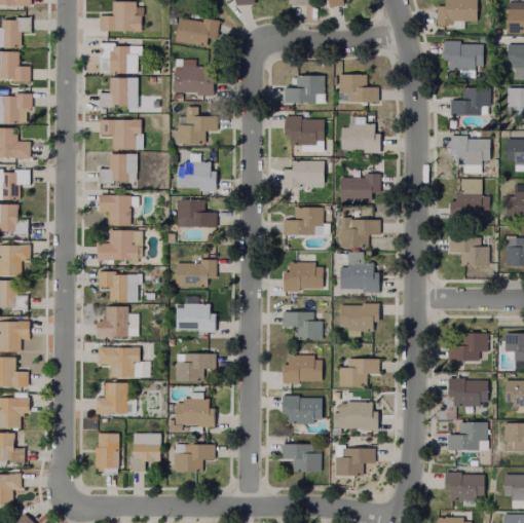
[(0,0),(0,8),(31,9),(31,0),(0,0)]
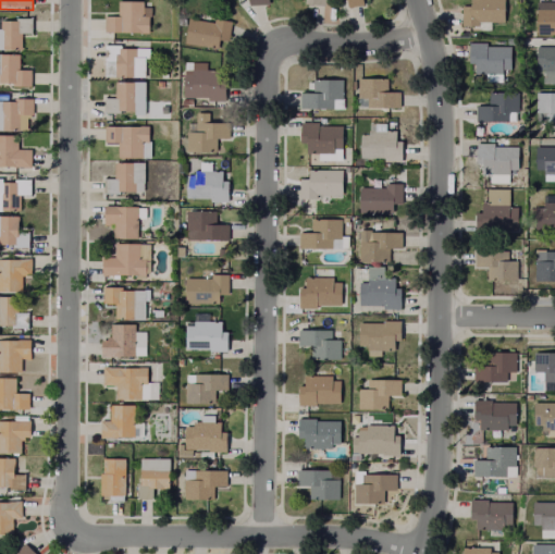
[(270,9),(270,0),(247,0),(248,9),(270,9)]
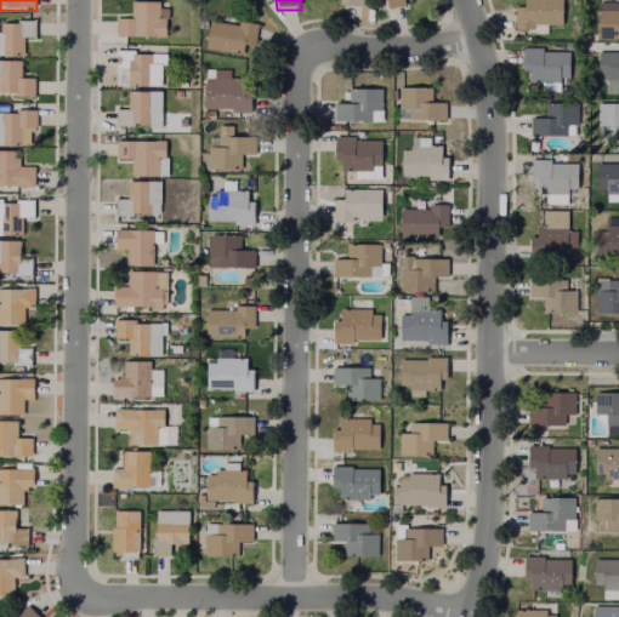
[(341,10),(363,10),(363,0),(331,0),(333,1),(342,3),(341,10)]
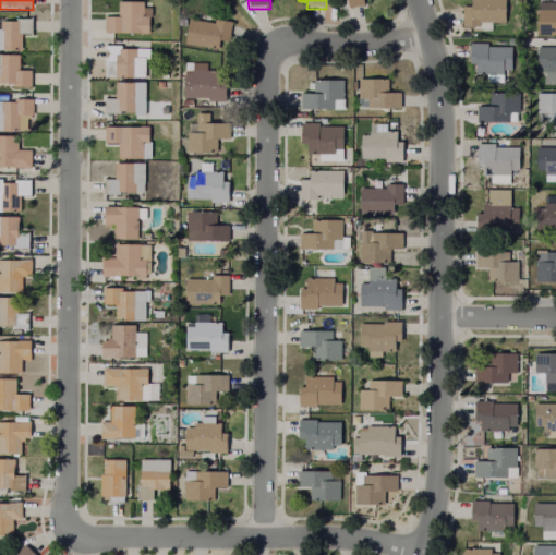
[(347,0),(349,12),(365,10),(363,0),(347,0)]
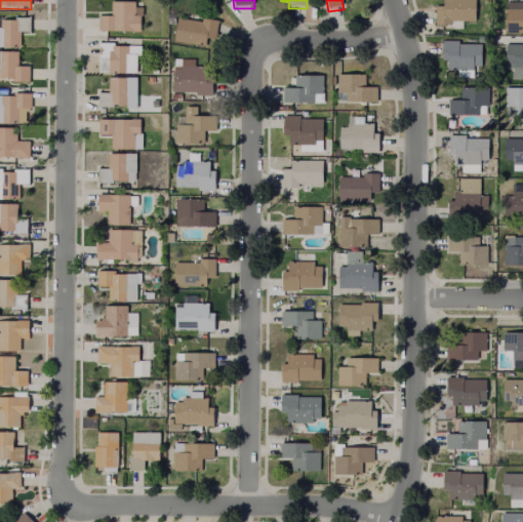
[(474,0),(474,19),(451,19),(451,24),(436,24),(437,4),(443,4),(443,0),(474,0)]
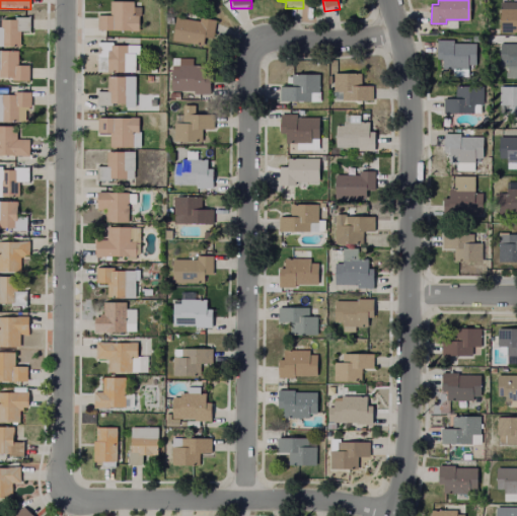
[(516,31),(500,31),(500,1),(516,1),(516,31)]
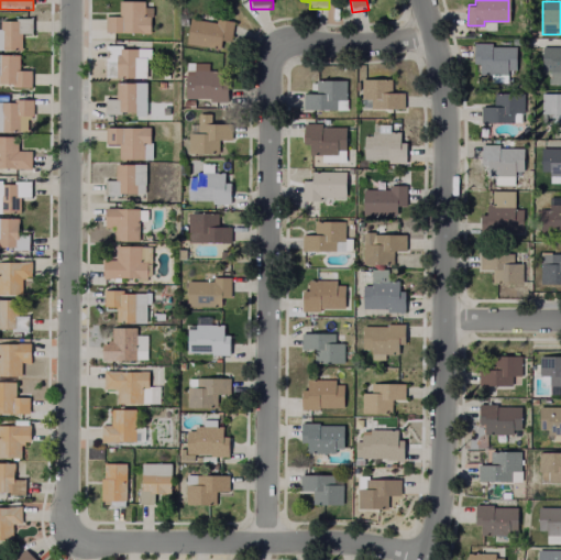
[(152,7),(152,33),(109,33),(109,18),(122,18),(122,4),(146,4),(146,7),(152,7)]
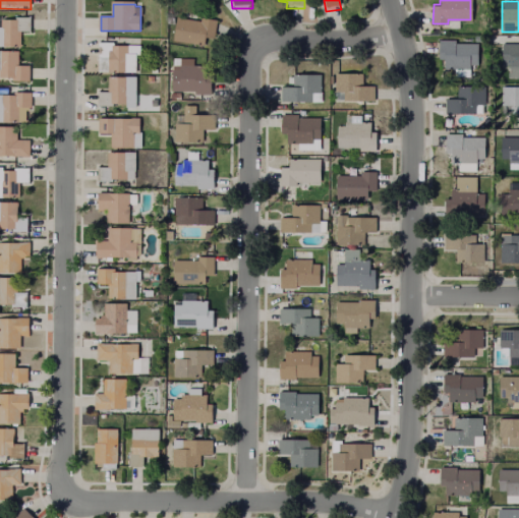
[(32,18),(32,31),(21,31),(21,45),(0,45),(0,25),(2,25),(2,17),(32,18)]
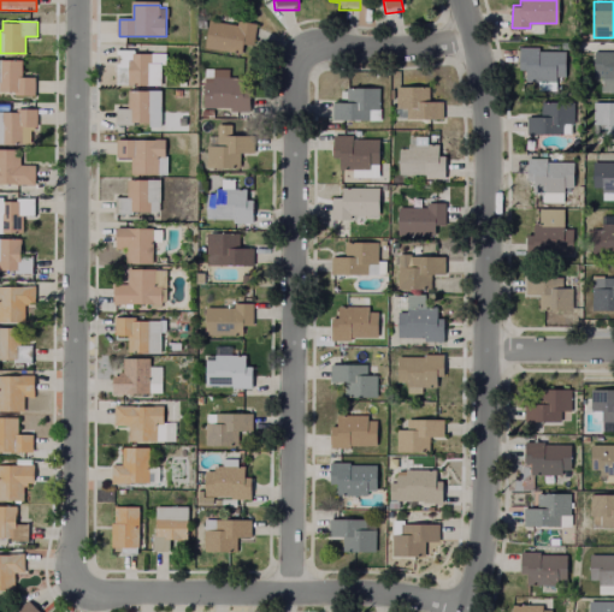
[(258,24),(254,55),(206,49),(211,24),(238,27),(240,22),(258,24)]
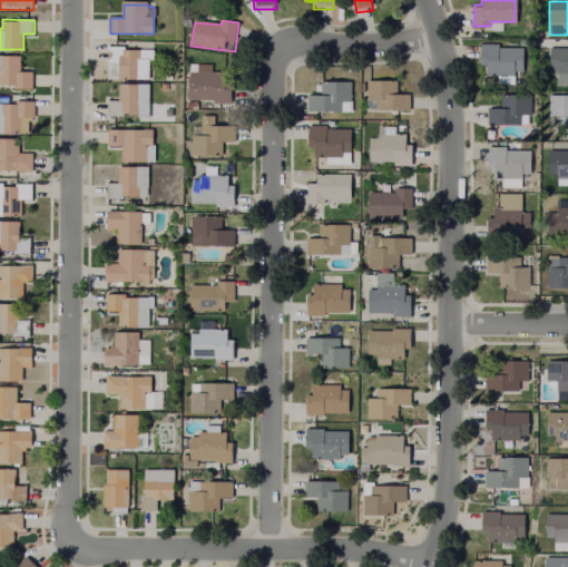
[(144,45),(144,49),(142,49),(142,58),(138,58),(138,61),(138,79),(108,79),(108,47),(131,46),(144,45)]
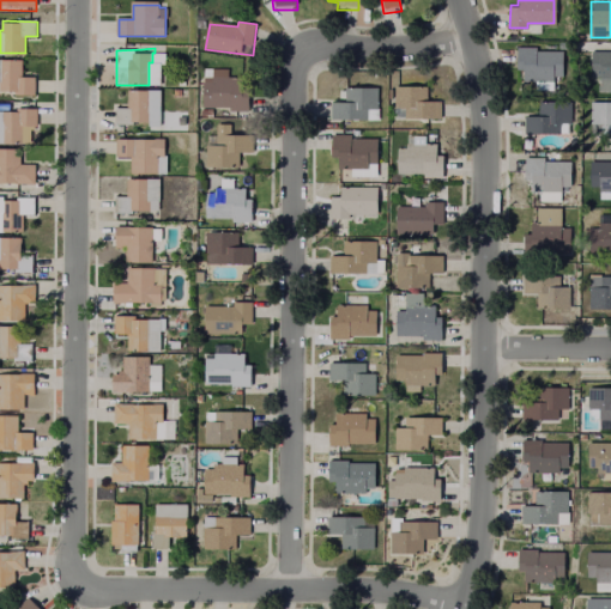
[(561,53),(561,77),(551,75),(551,90),(536,90),(536,80),(522,80),(522,67),(516,67),(516,48),(536,48),(536,52),(561,53)]
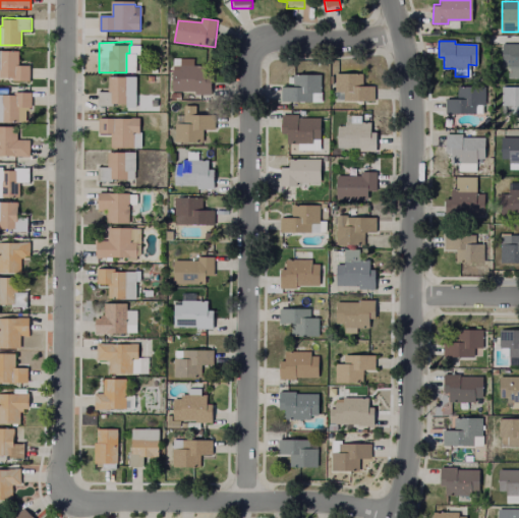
[(518,65),(509,65),(501,67),(502,43),(518,43),(518,65)]
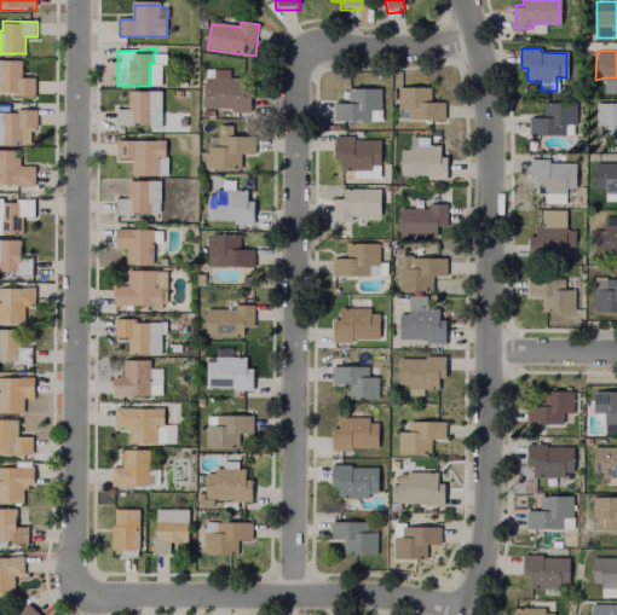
[(35,77),(35,96),(18,94),(18,91),(0,91),(0,63),(21,64),(21,77),(35,77)]
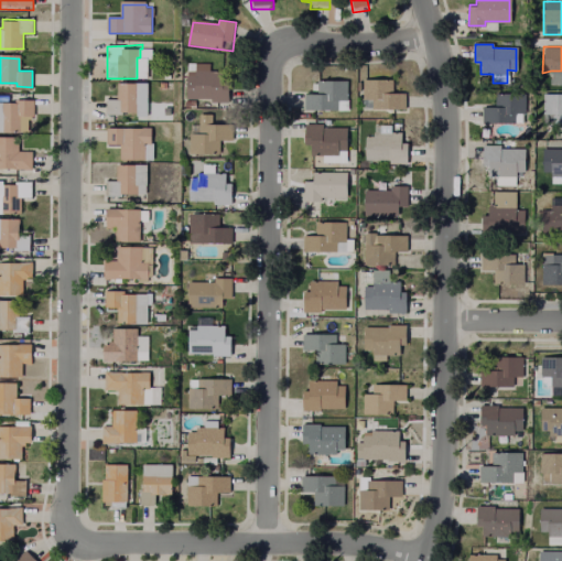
[(224,74),(224,83),(229,83),(228,104),(213,104),(213,99),(188,98),(188,77),(196,77),(196,73),(224,74)]
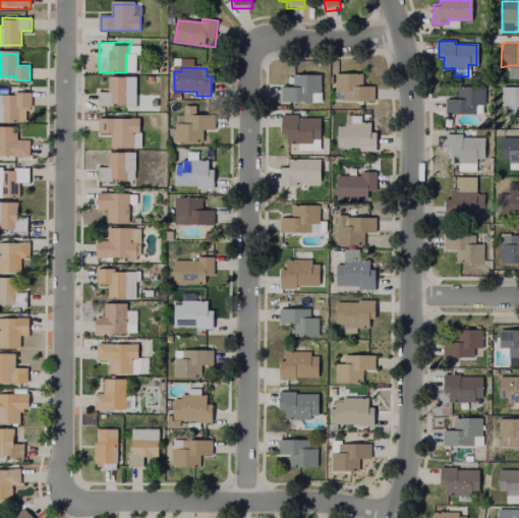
[(320,73),(320,92),(313,92),(313,102),(284,101),(284,85),(295,85),(295,73),(320,73)]
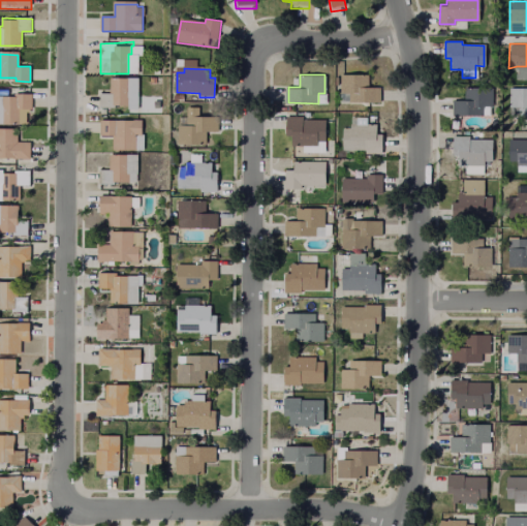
[(379,87),(379,101),(349,101),(349,92),(341,92),(342,74),(367,75),(367,87),(379,87)]
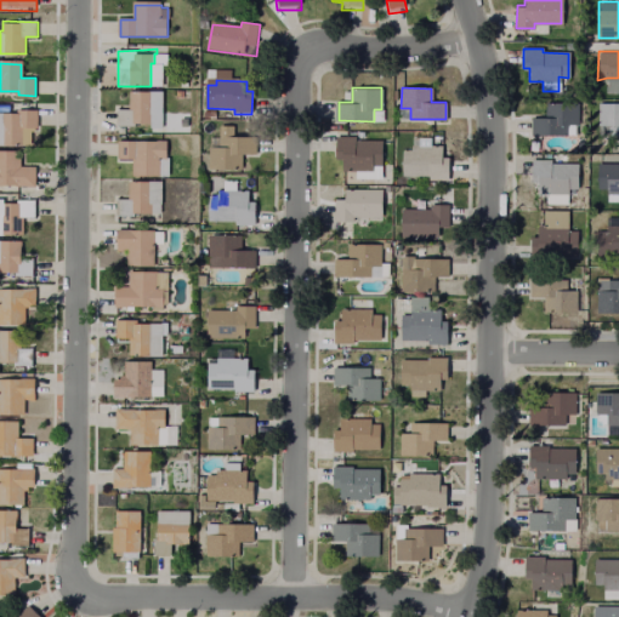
[(164,95),(164,114),(152,114),(152,125),(119,124),(118,109),(131,109),(131,95),(164,95)]
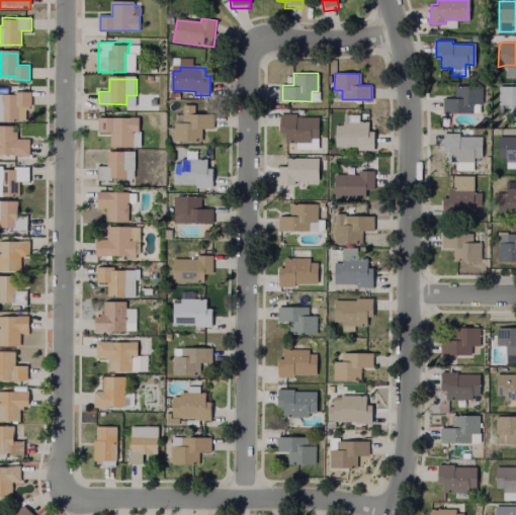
[(515,111),(509,111),(509,103),(498,103),(498,79),(515,79),(515,111)]
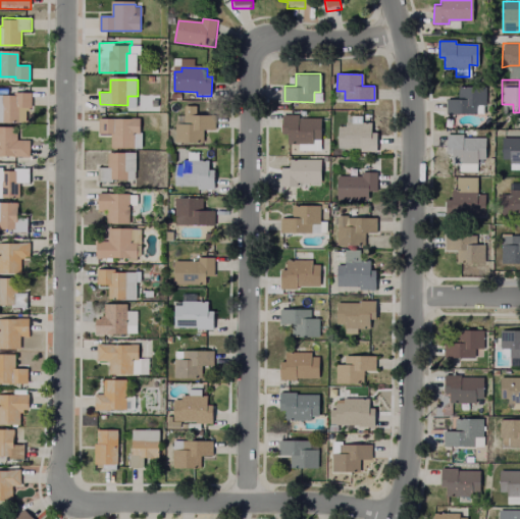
[(483,86),(483,105),(473,104),(473,113),(447,112),(447,97),(458,97),(458,86),(483,86)]
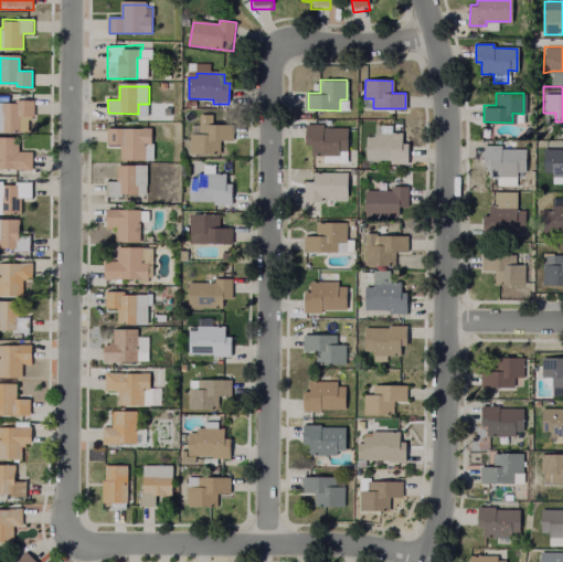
[(35,99),(35,118),(22,118),(22,130),(0,130),(0,102),(18,102),(18,99),(35,99)]
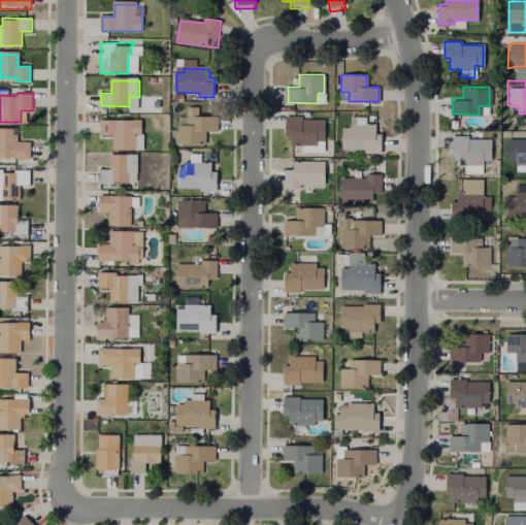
[(326,120),(325,141),(318,141),(318,152),(303,151),(303,144),(292,144),(293,133),(287,133),(287,116),(303,117),(303,120),(326,120)]
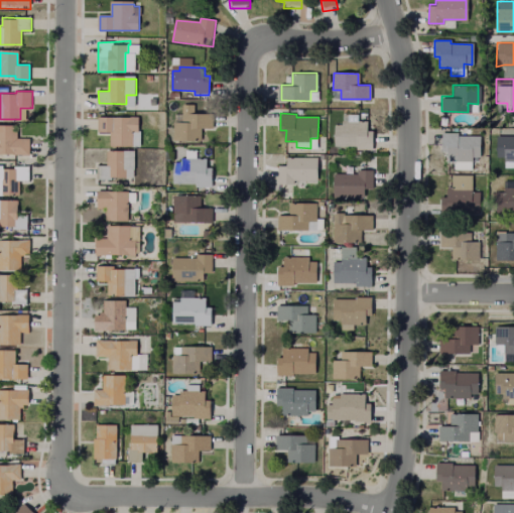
[(357,113),(357,121),(365,121),(365,130),(371,130),(371,149),(356,150),(355,145),(334,146),(334,125),(340,124),(340,121),(347,120),(347,114),(357,113)]
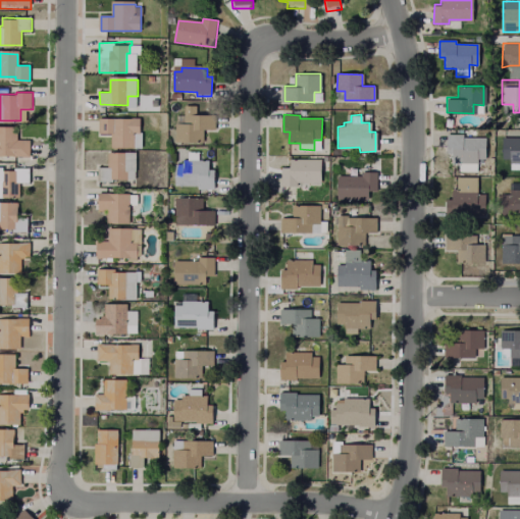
[(141,119),(140,134),(135,134),(135,148),(113,148),(113,134),(100,133),(101,118),(141,119)]
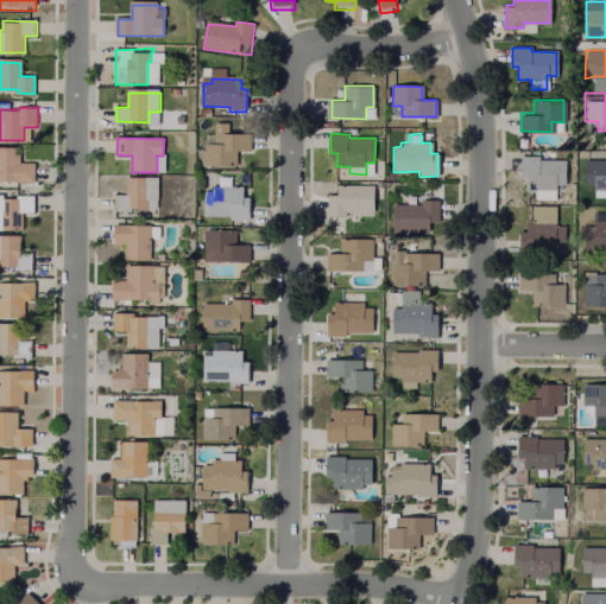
[(253,138),(253,153),(238,153),(238,166),(207,166),(207,138),(253,138)]
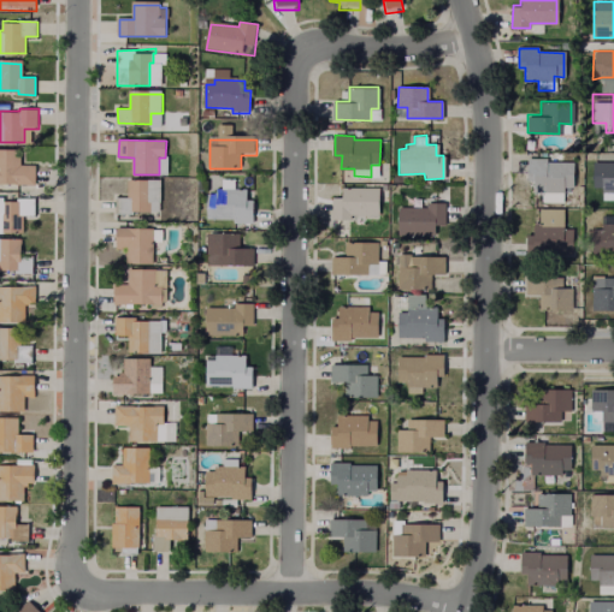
[(36,165),(35,184),(0,183),(0,153),(22,153),(21,165),(36,165)]
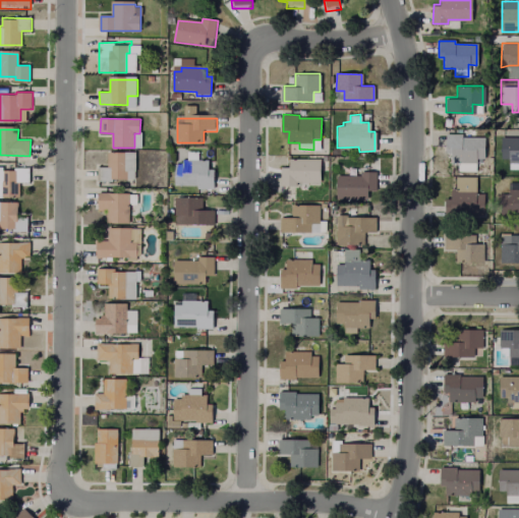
[(483,138),(483,159),(476,159),(476,173),(459,173),(460,162),(451,162),(451,150),(445,150),(446,134),(461,134),(461,137),(483,138)]
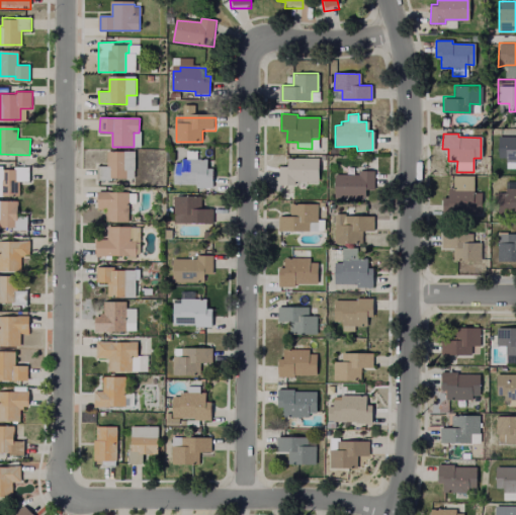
[(515,175),(499,175),(498,136),(515,136),(515,175)]
